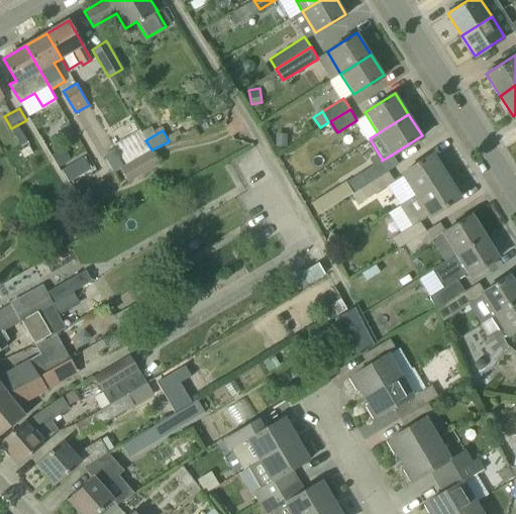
[(277,131),(276,144),(287,144),(288,131),(277,131)]
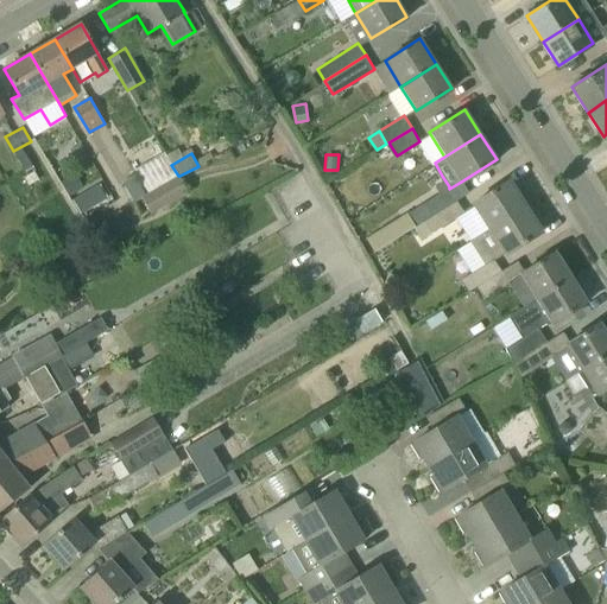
[(139,179),(147,194),(178,176),(171,165),(169,160),(139,179)]
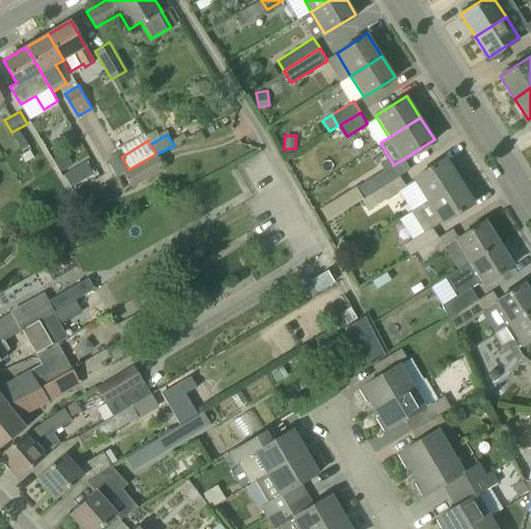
[(53,157),(61,170),(73,163),(65,150),(53,157)]
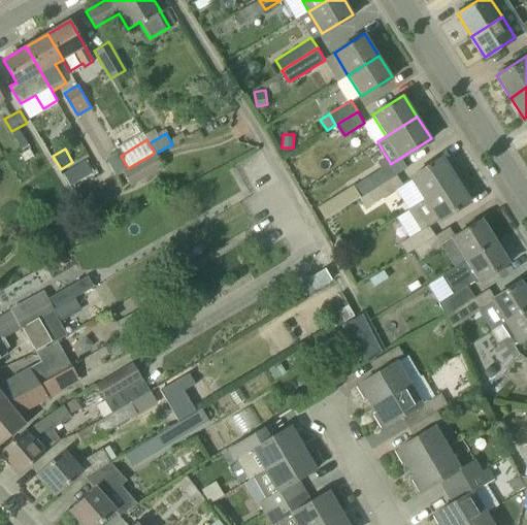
[(117,173),(123,169),(126,167),(120,156),(117,150),(106,156),(117,173)]
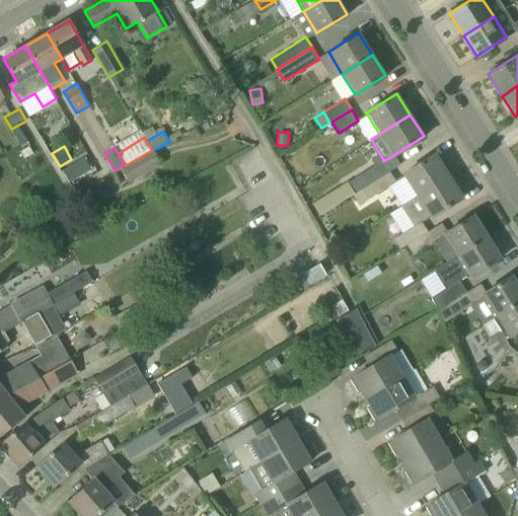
[(153,150),(152,150),(126,165),(121,168),(129,180),(160,162),(153,150)]
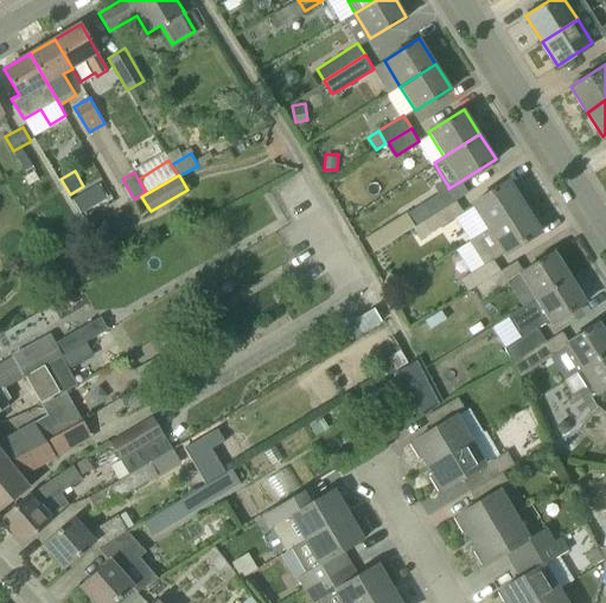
[(509,179),(471,204),(486,228),(524,204),(509,179)]
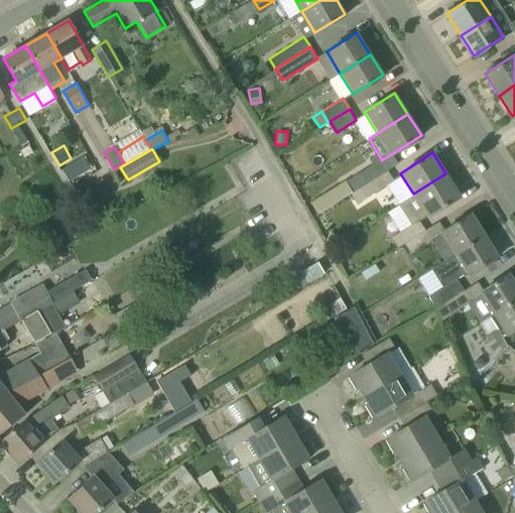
[(84,155),(61,168),(69,180),(92,167),(84,155)]
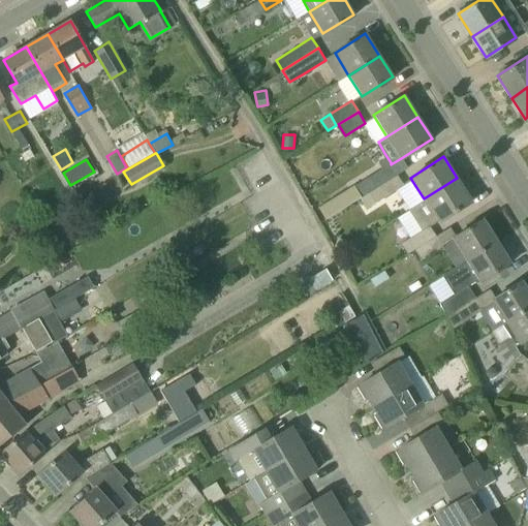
[(391,162),(355,185),(362,195),(369,191),(397,174),(391,164),(391,162)]
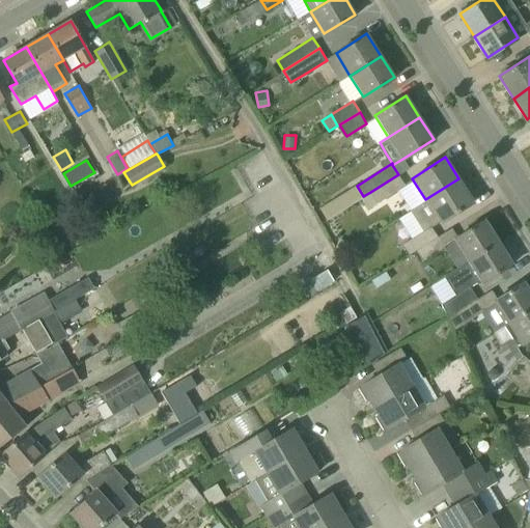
[(406,185),(398,174),(370,192),(378,202),(406,185)]
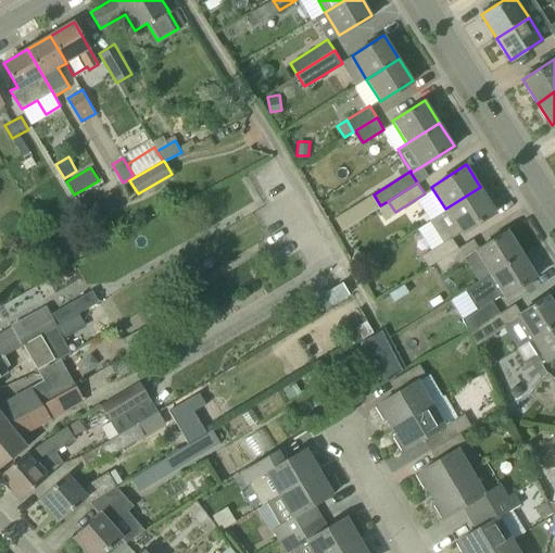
[(458,247),(453,237),(495,211),(480,187),(445,209),(431,218),(445,240),(431,249),(424,254),(431,265),(436,262),(458,247)]
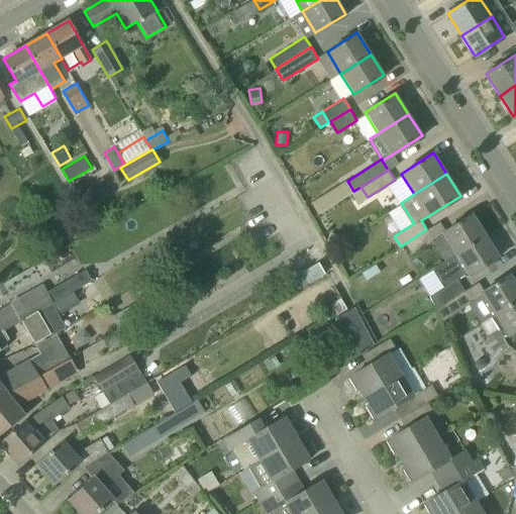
[(318,211),(350,190),(343,180),(311,201),(318,211)]
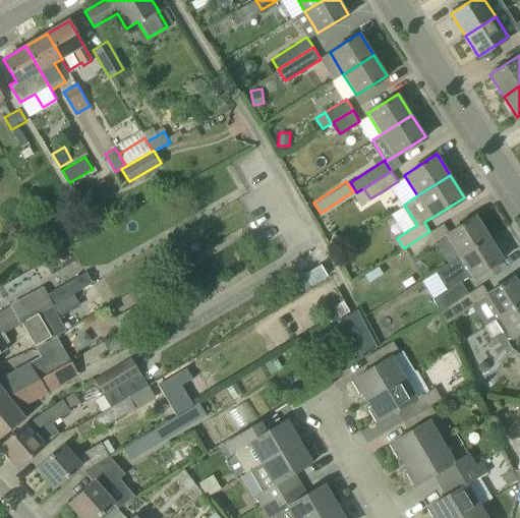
[(475,215),(450,231),(445,234),(459,255),(488,236),(475,215)]
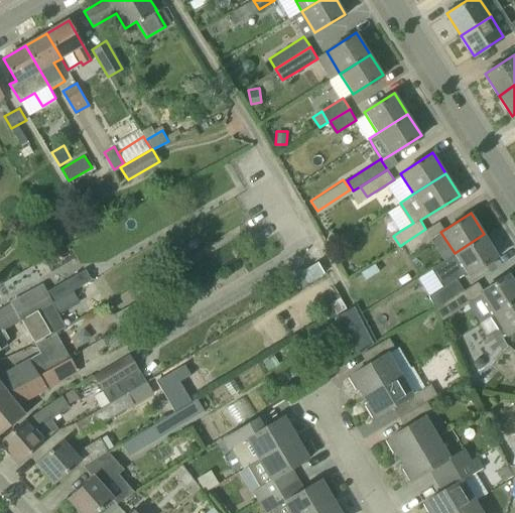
[(425,229),(404,243),(411,253),(432,240),(425,229)]
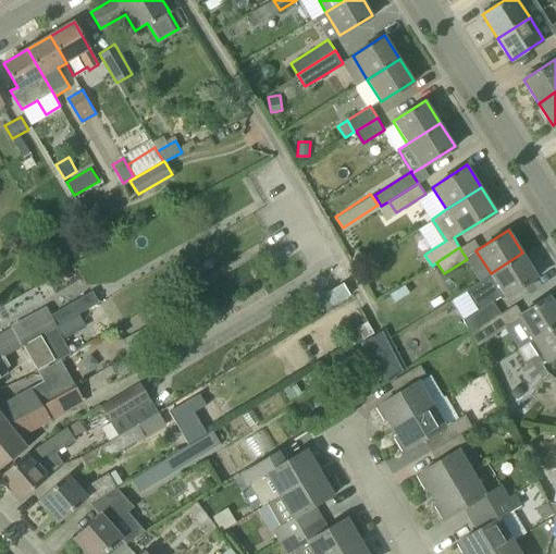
[(499,287),(505,296),(538,277),(522,253),(491,273),(479,281),(487,295),(499,287)]
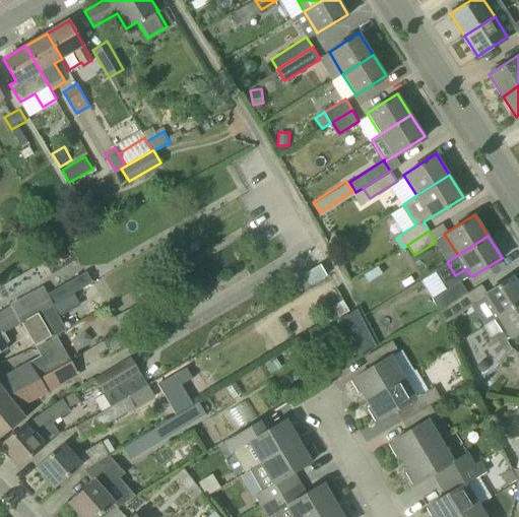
[(295,270),(304,287),(328,273),(322,261),(310,268),(295,270)]
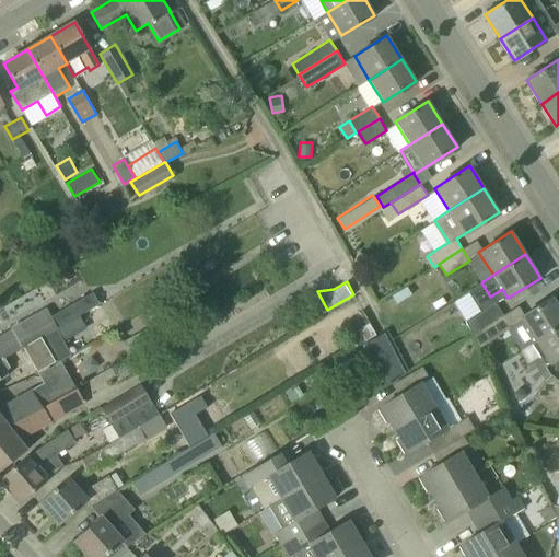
[(0,358),(2,357),(23,346),(80,314),(113,297),(105,283),(50,314),(46,306),(11,326),(12,329),(0,336),(0,358)]
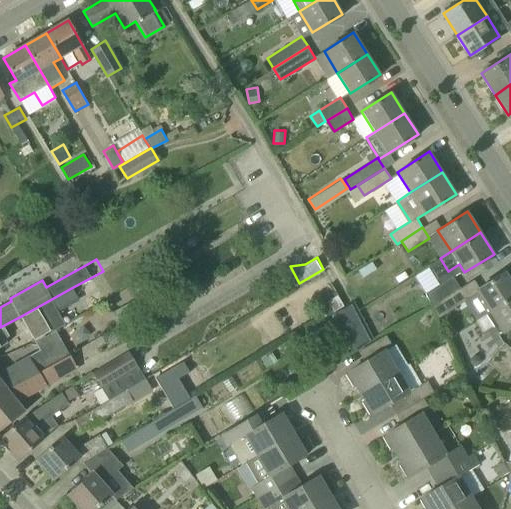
[(151,271),(144,261),(137,266),(144,276),(151,271)]
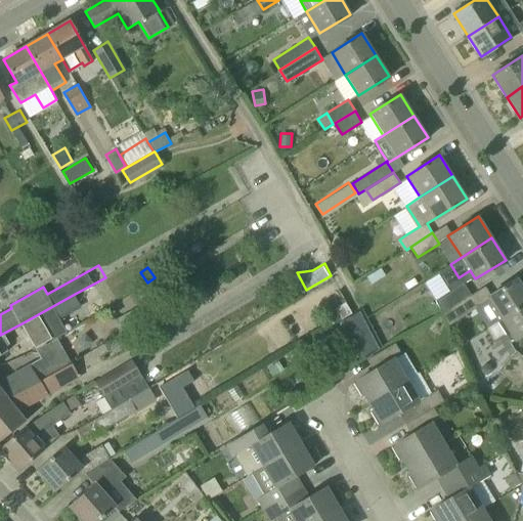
[(490,326),(522,304),(522,287),(517,277),(477,303),(479,306),(490,326)]
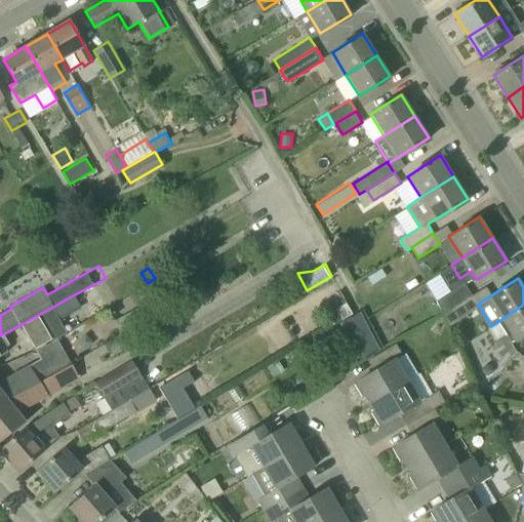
[(472,294),(465,283),(438,300),(443,313),(472,294)]
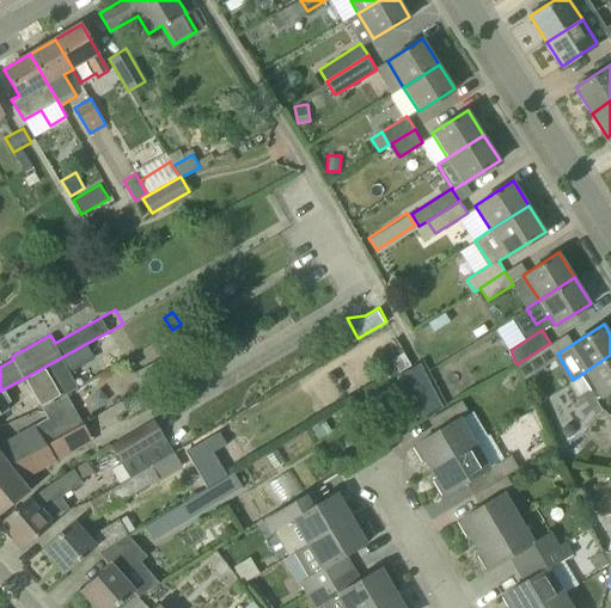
[(42,407),(66,394),(77,387),(68,372),(95,356),(87,343),(25,378),(34,392),(42,407)]
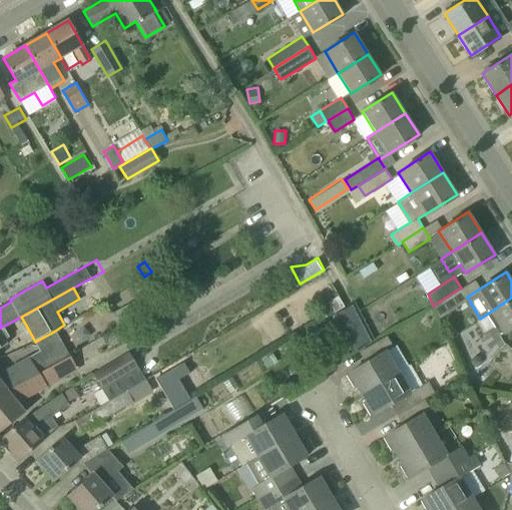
[(461,288),(433,306),(439,318),(469,300),(467,297),(461,288)]
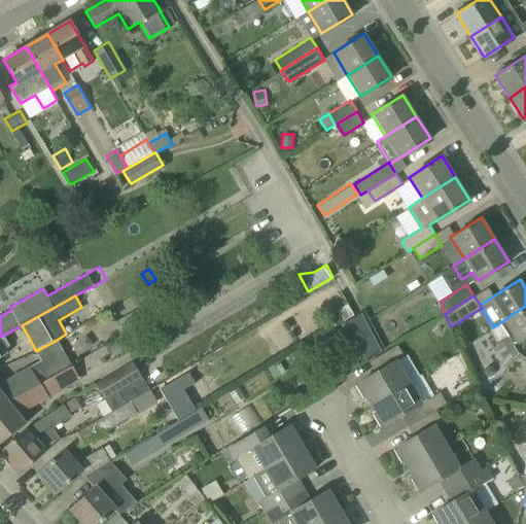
[(512,334),(517,342),(525,336),(525,306),(493,327),(501,340),(512,334)]
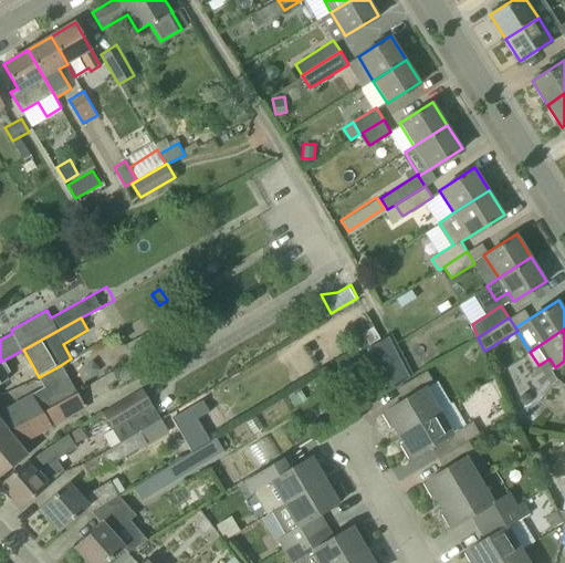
[(136,355),(154,345),(145,332),(127,343),(126,343),(134,356),(136,355)]
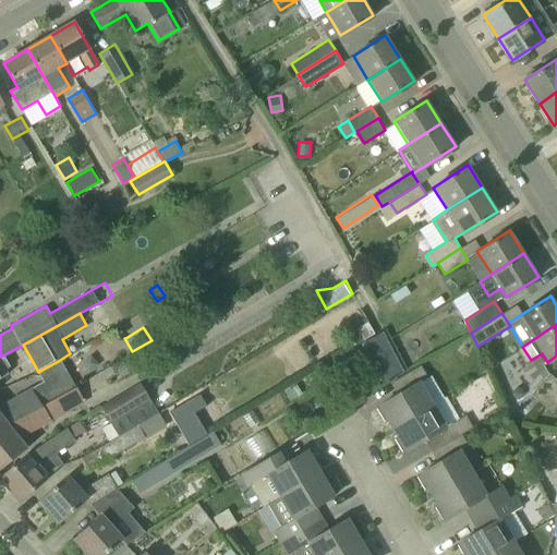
[(383,381),(395,373),(380,349),(383,347),(375,334),(347,350),(354,363),(366,356),(383,381)]
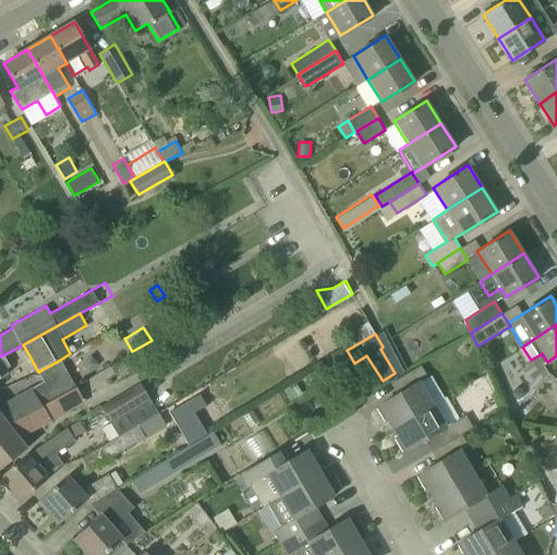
[(0,384),(0,381),(9,376),(5,372),(10,370),(2,356),(0,357),(0,384)]
